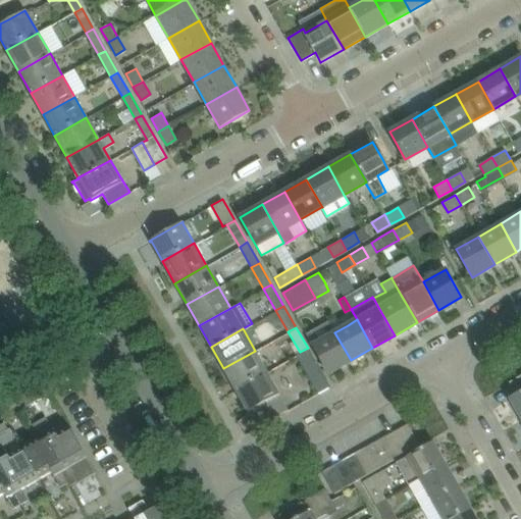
[(328,373),(351,360),(334,332),(312,345),(318,355),(328,373)]
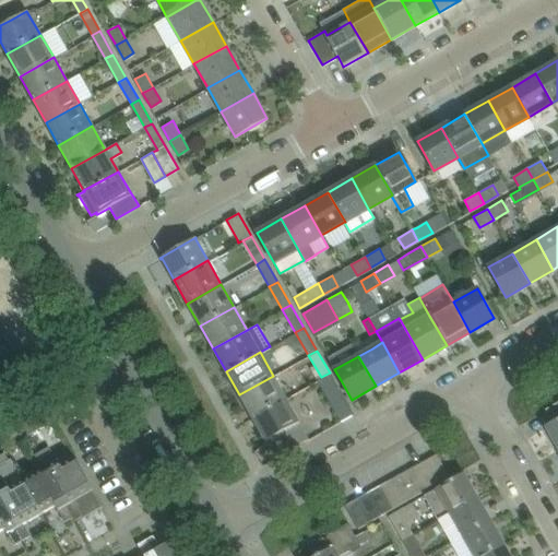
[(333,378),(330,373),(321,377),(317,379),(320,385),(330,404),(343,397),(333,378)]
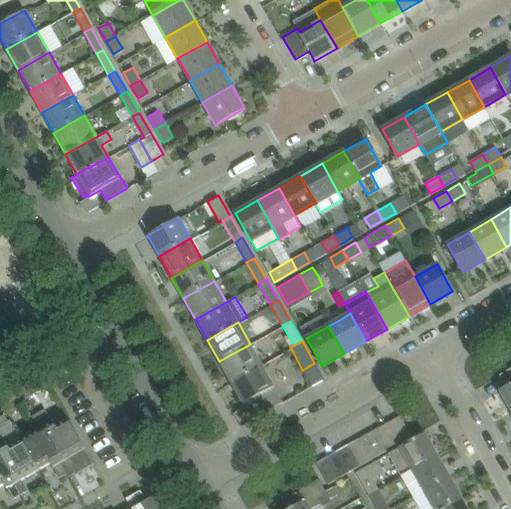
[(250,344),(219,361),(231,382),(261,364),(250,344)]
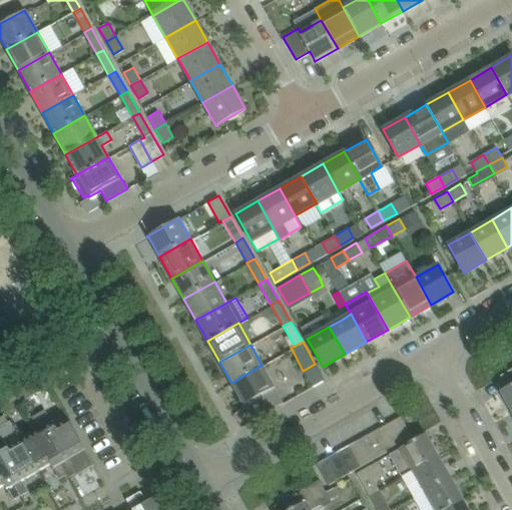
[(262,365),(231,383),(242,404),(242,405),(261,395),(268,409),(282,401),(275,387),(276,387),(275,386),(274,386),(262,365)]
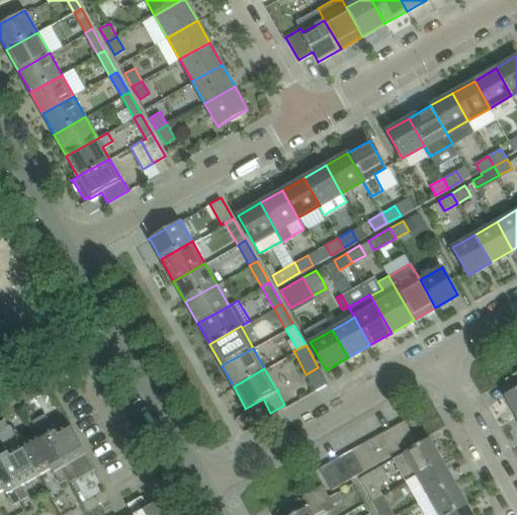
[(504,395),(516,417),(516,416),(516,371),(505,378),(511,391),(504,395)]
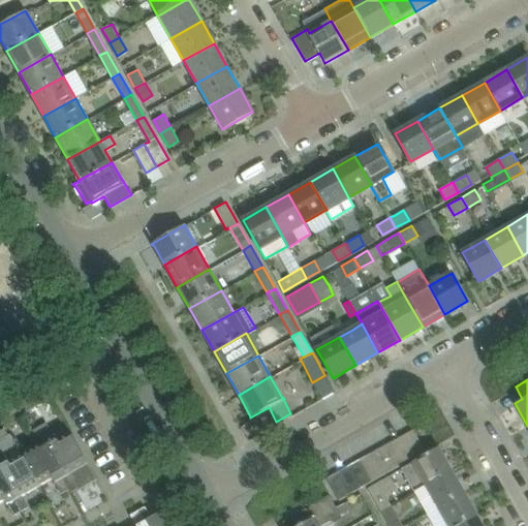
[(27,411),(51,398),(41,382),(18,396),(24,406),(27,411)]
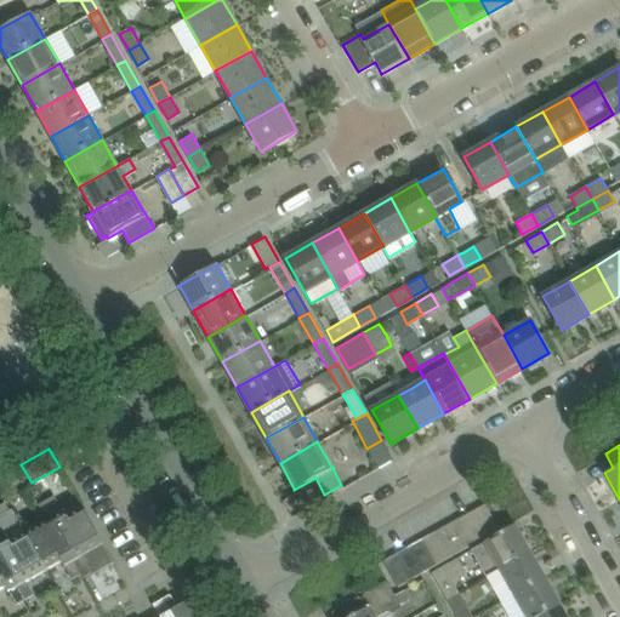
[(21,464),(9,472),(13,479),(21,481),(28,476),(21,464)]
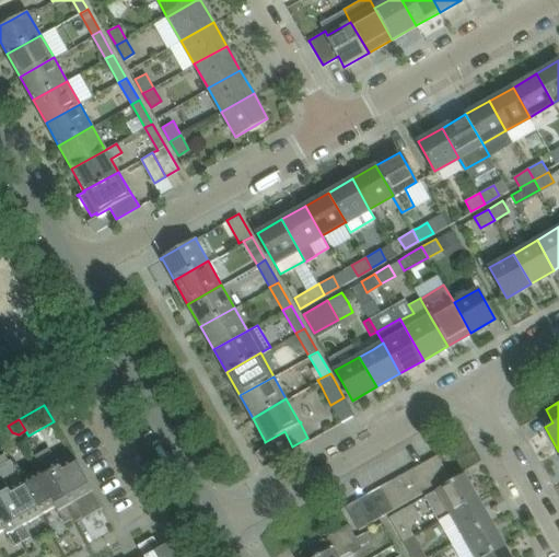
[(102,507),(93,490),(73,457),(59,465),(48,447),(41,451),(49,466),(46,467),(68,505),(65,506),(72,518),(80,513),(82,518),(102,507)]
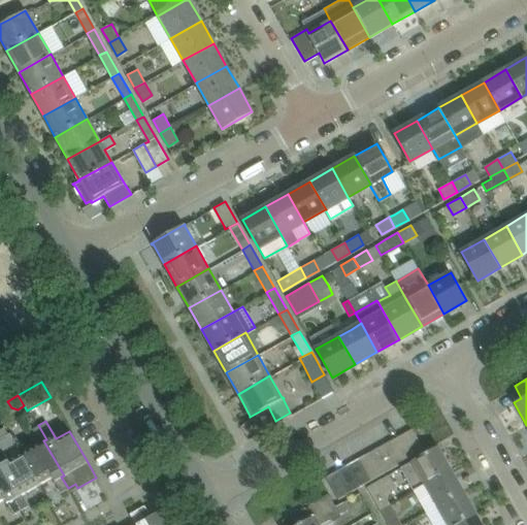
[(40,444),(21,454),(38,485),(52,477),(61,492),(68,488),(61,477),(64,476),(43,440),(46,439),(38,425),(32,429),(40,444)]
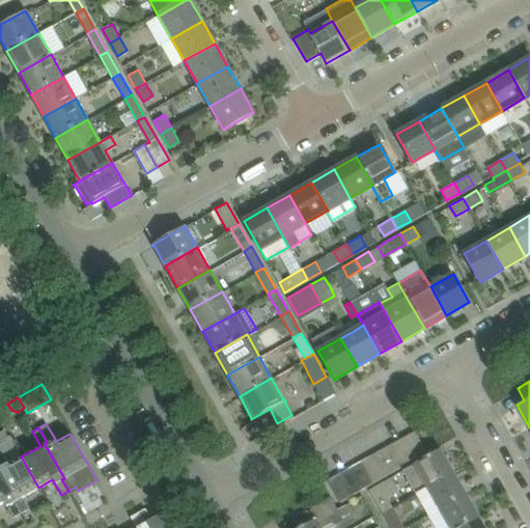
[(414,429),(403,436),(416,457),(426,451),(414,429)]
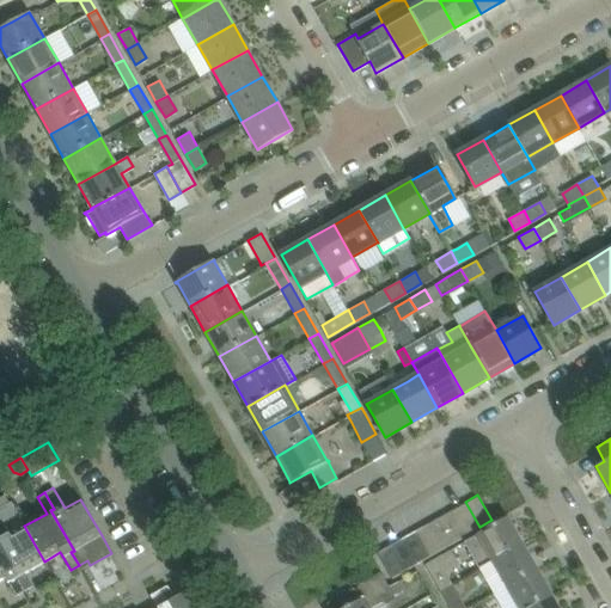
[(10,501),(0,505),(0,545),(18,577),(16,579),(23,590),(32,585),(25,572),(44,562),(24,526),(10,501)]
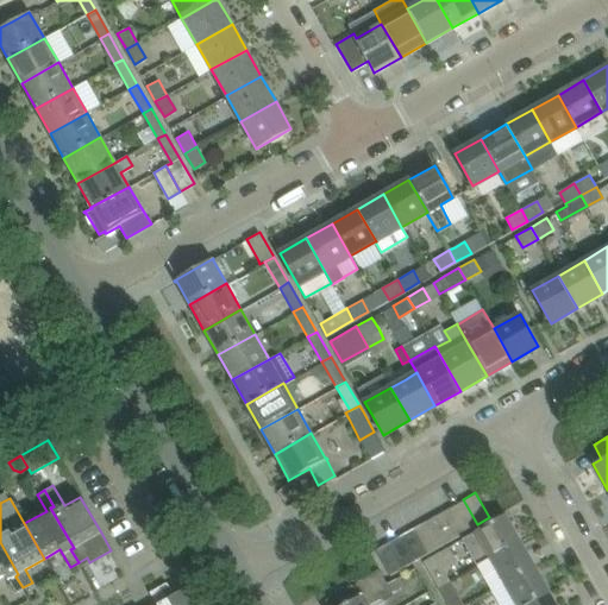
[(463,499),(451,506),(465,531),(477,524),(463,499)]
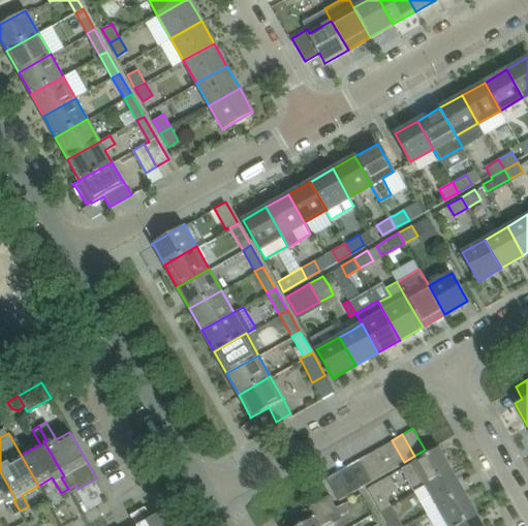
[(392,468),(404,462),(392,440),(380,446),(392,468)]
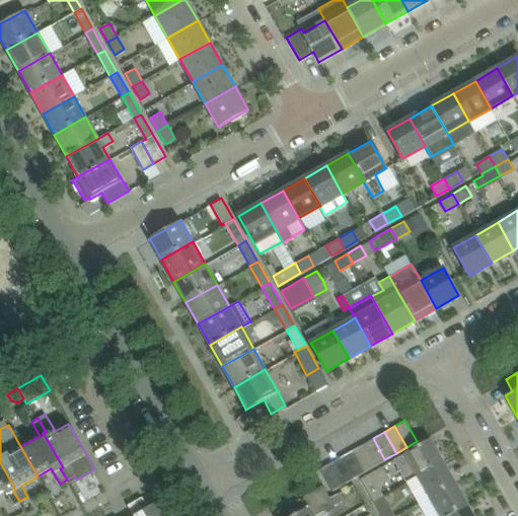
[(374,465),(384,459),(373,438),(362,444),(374,465)]
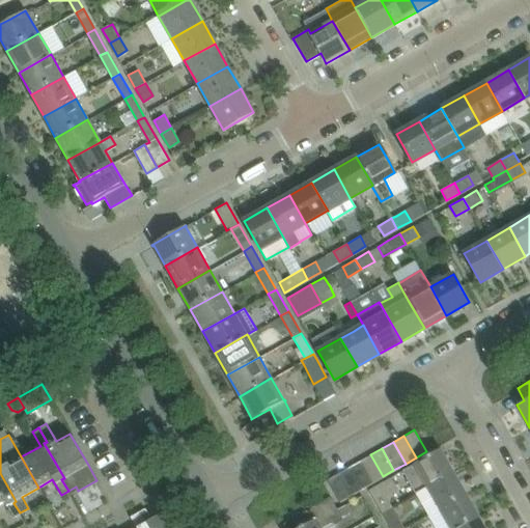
[(402,470),(415,493),(453,471),(440,448),(402,470)]
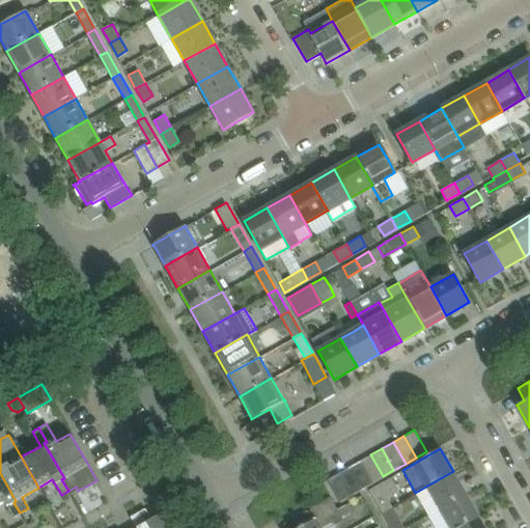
[(370,454),(360,461),(372,482),(383,476),(370,454)]
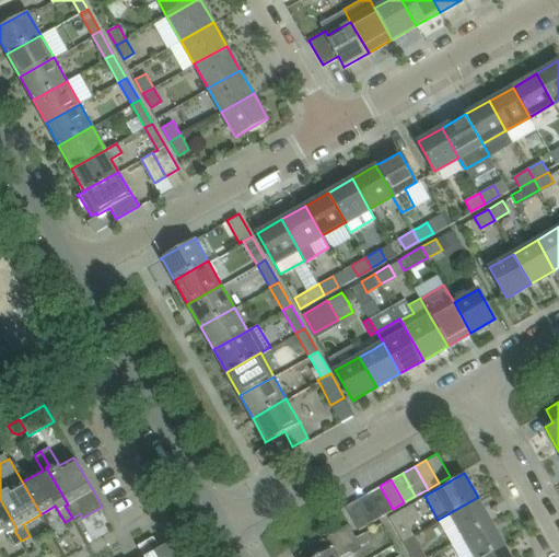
[(380,486),(369,492),(382,515),(393,509),(380,486)]
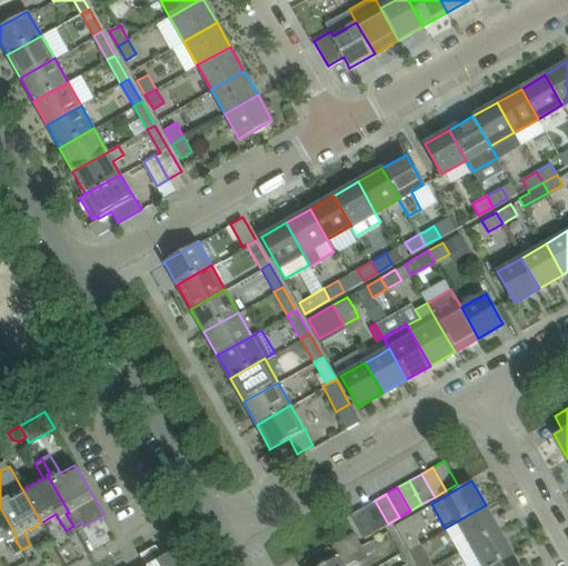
[(375,500),(362,507),(376,530),(388,524),(375,500)]
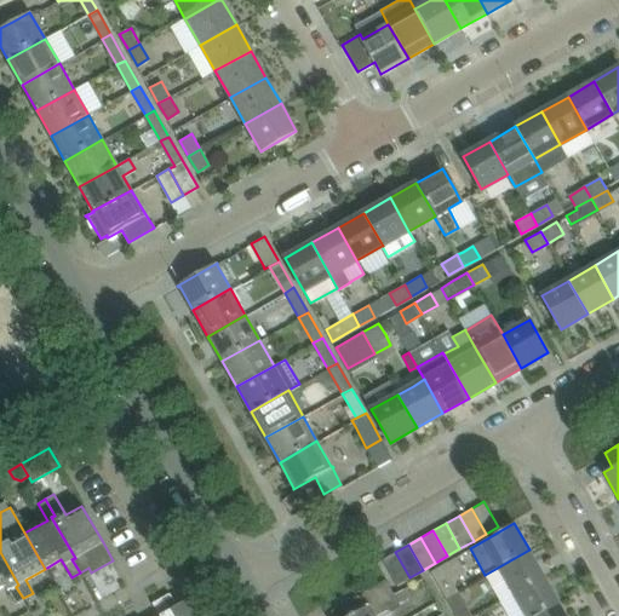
[(499,600),(511,593),(544,575),(529,550),(485,575),(499,600)]
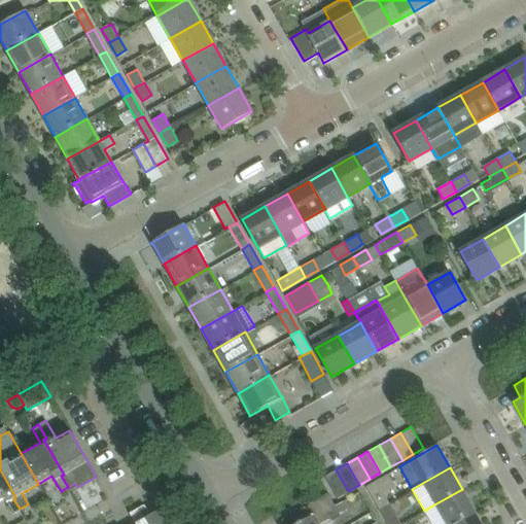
[(0,499),(4,497),(13,513),(20,509),(13,499),(15,497),(0,469),(0,499)]
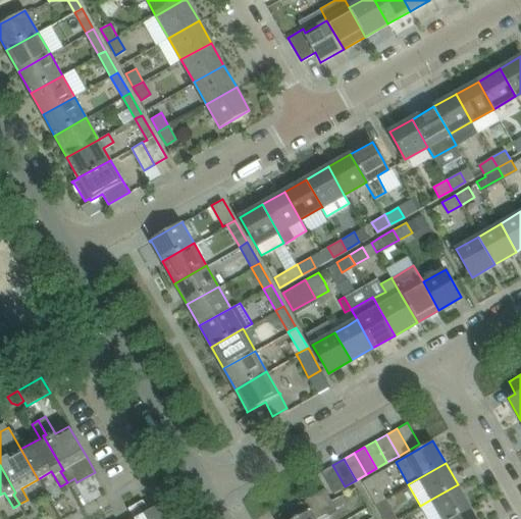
[(332,465),(321,471),(333,492),(345,486),(332,465)]
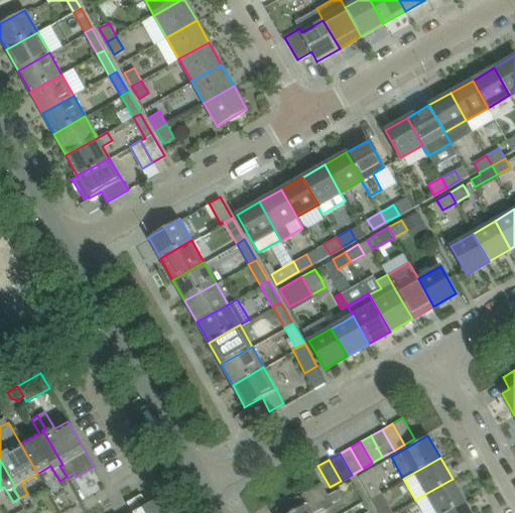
[(358,475),(371,498),(381,492),(375,482),(368,470),(358,475)]
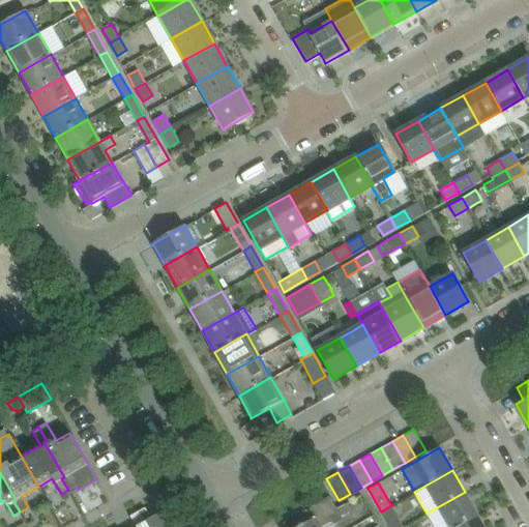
[(437,507),(447,526),(453,526),(477,514),(465,492),(437,507)]
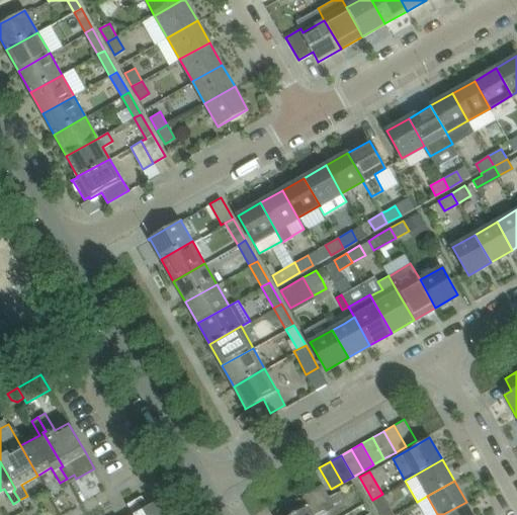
[(314,514),(325,508),(333,503),(332,502),(329,496),(327,494),(322,485),(297,499),(304,509),(295,513),(295,512),(291,514),(314,514)]
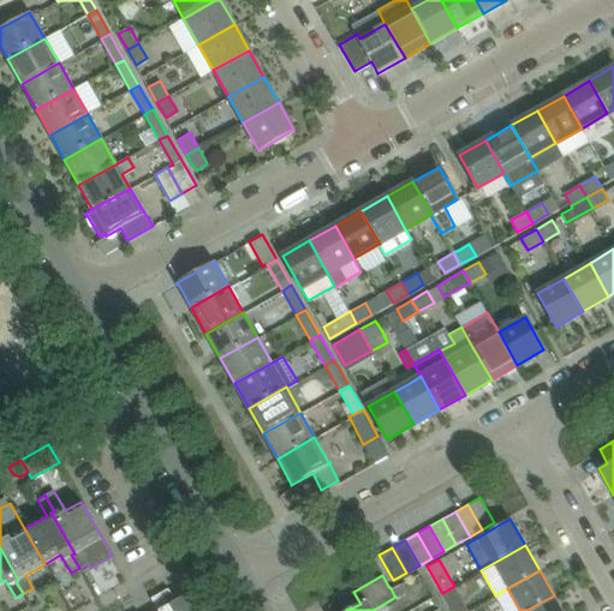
[(462,599),(454,586),(442,593),(449,605),(462,599)]
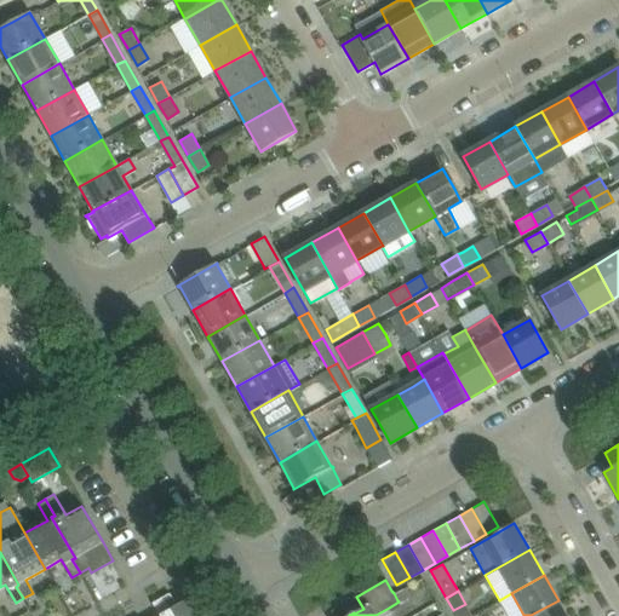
[(170,593),(160,598),(168,611),(171,609),(175,615),(210,615),(198,594),(177,606),(170,593)]
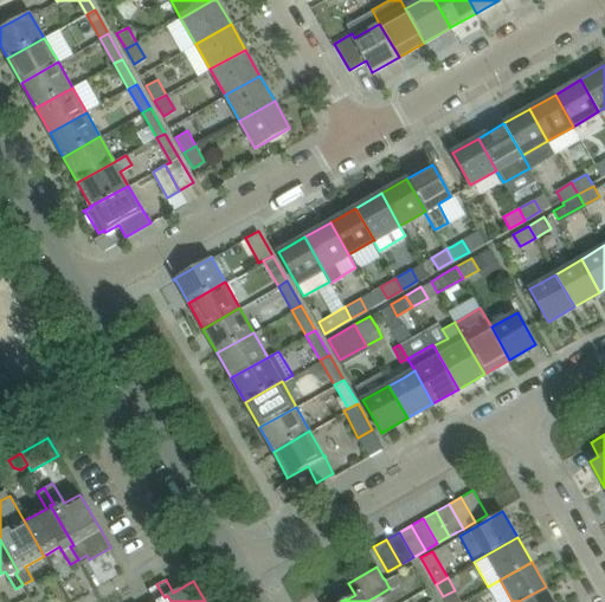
[(171,601),(167,595),(165,597),(156,584),(149,589),(155,601),(171,601)]
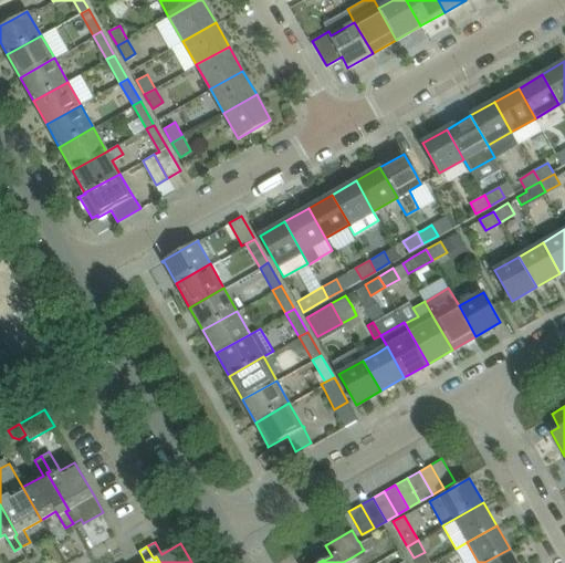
[(484,562),(516,562),(510,549),(484,562)]
